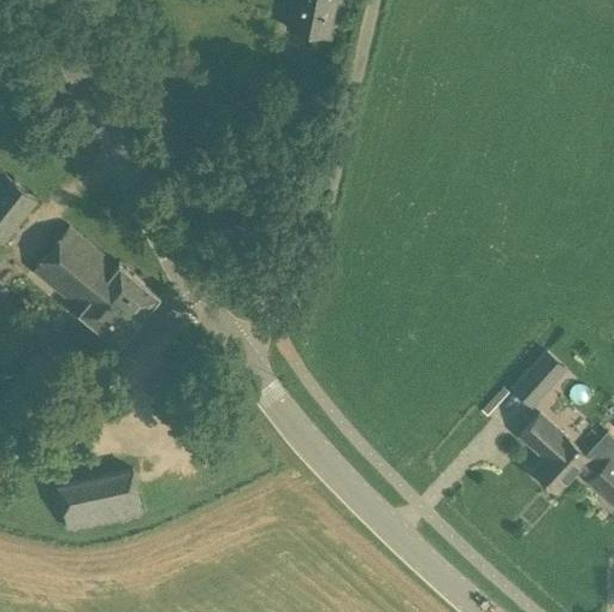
[(331,37),(338,0),(293,0),(288,29),(331,37)]
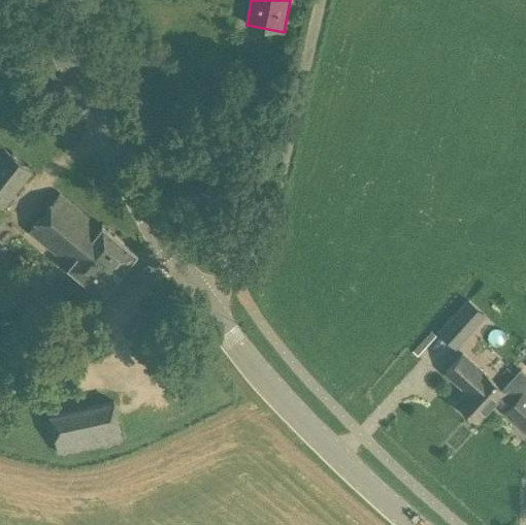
[(34,174),(5,152),(0,158),(0,208),(4,212),(34,174)]
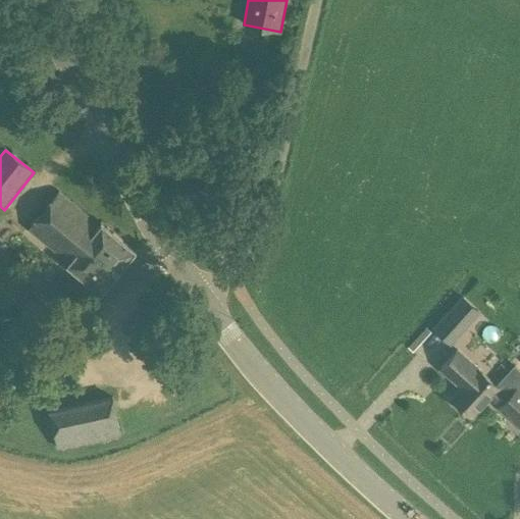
[(98,228),(58,194),(28,231),(68,265),(66,267),(101,296),(135,254),(101,224),(98,228)]
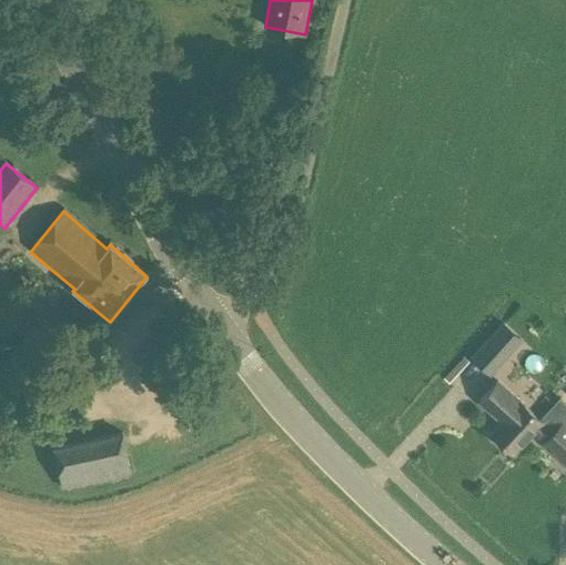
[(513,354),(494,338),(472,362),(491,379),(513,354)]
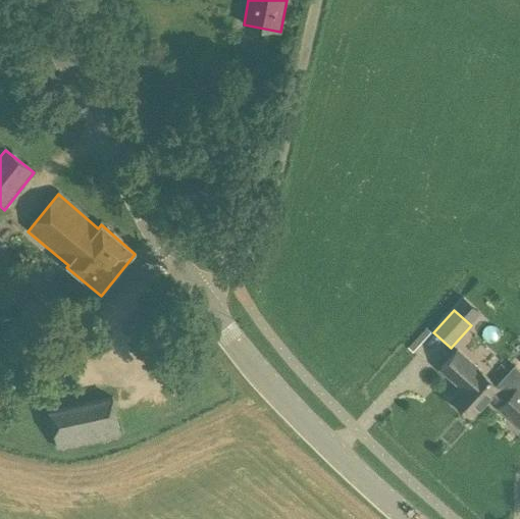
[(510,402),(499,392),(500,391),(458,352),(442,370),(464,390),(453,401),(471,418),(490,398),(501,408),(500,409),(519,427),(519,393),(510,402)]
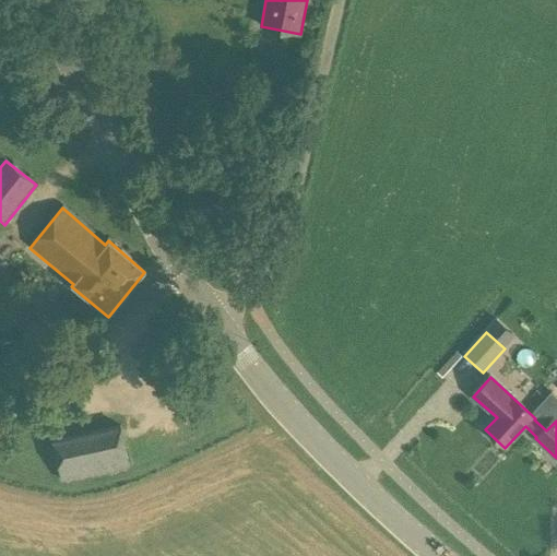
[(62,482),(130,468),(121,428),(55,444),(62,482)]
